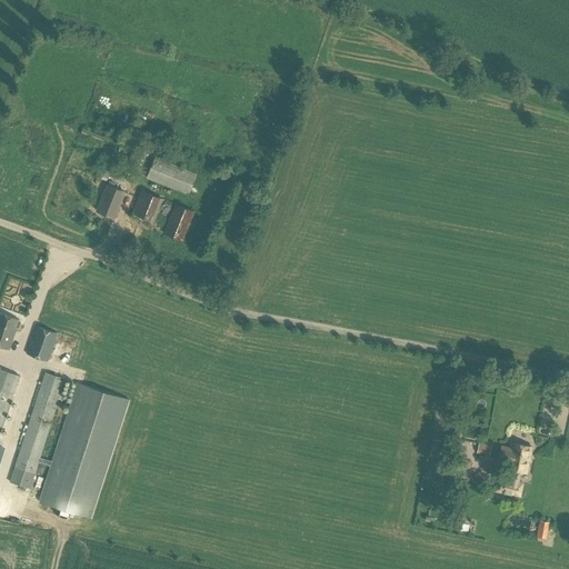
[(109,103),(91,105),(91,118),(109,117),(109,103)]
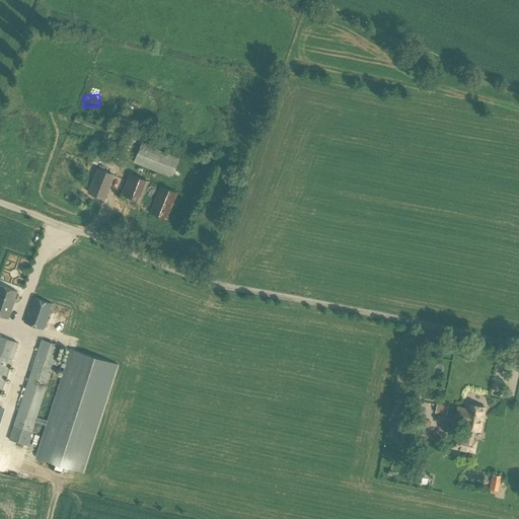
[(76,117),(74,121),(94,129),(95,124),(76,117)]
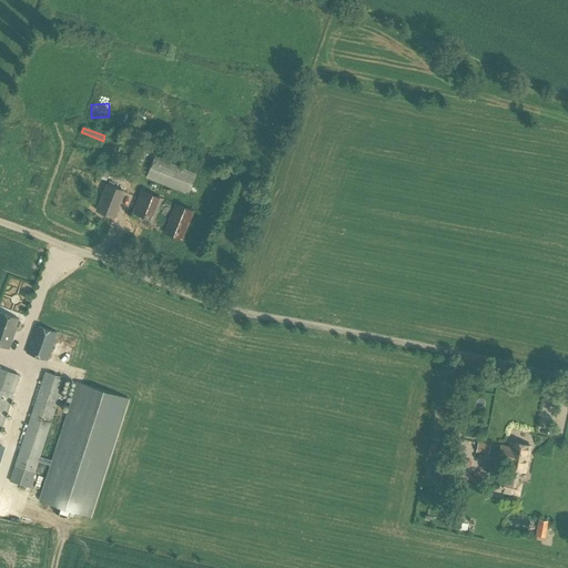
[(158,148),(145,178),(188,194),(196,173),(171,163),(174,155),(158,148)]
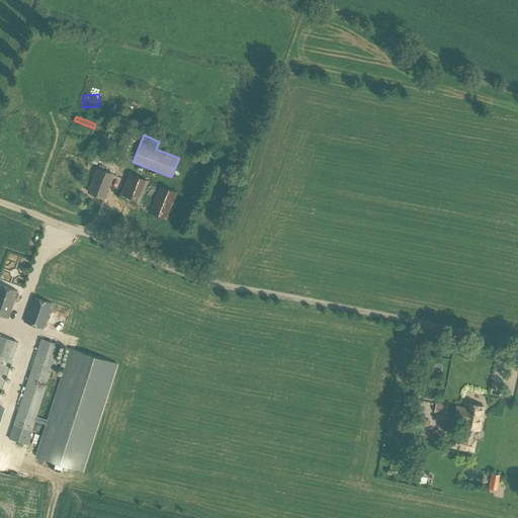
[(95,144),(88,162),(93,164),(93,163),(97,164),(104,148),(95,144)]
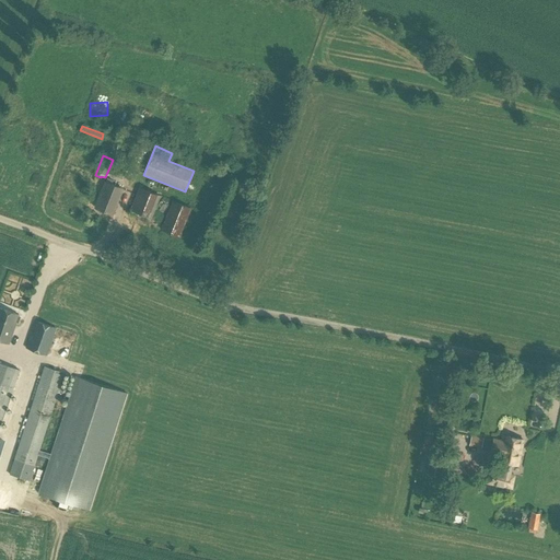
[(117,164),(115,170),(125,174),(127,167),(117,164)]
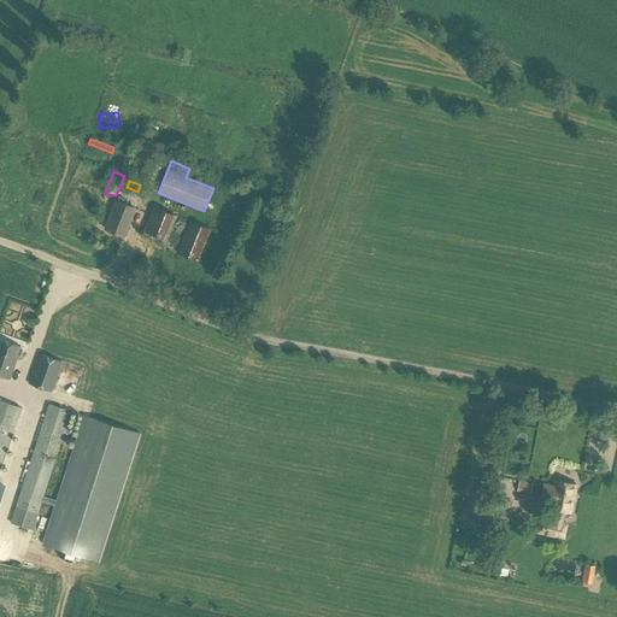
[(153,189),(153,182),(142,182),(142,193),(148,193),(148,189),(153,189)]
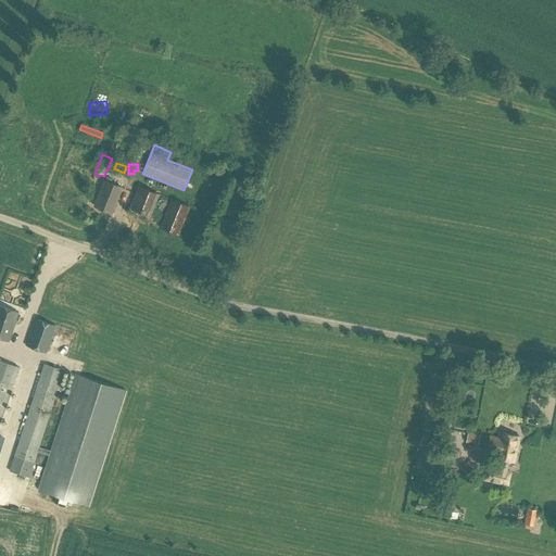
[(104,181),(95,206),(111,213),(122,188),(111,184),(104,181)]
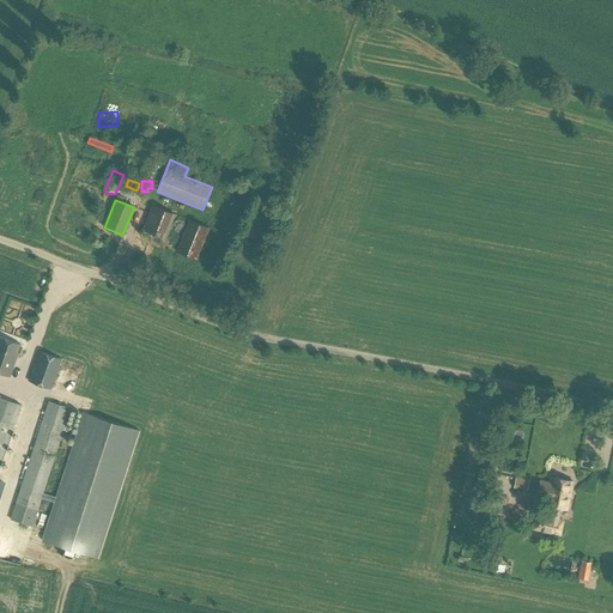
[(152,206),(143,231),(165,240),(170,228),(175,216),(176,214),(152,206)]
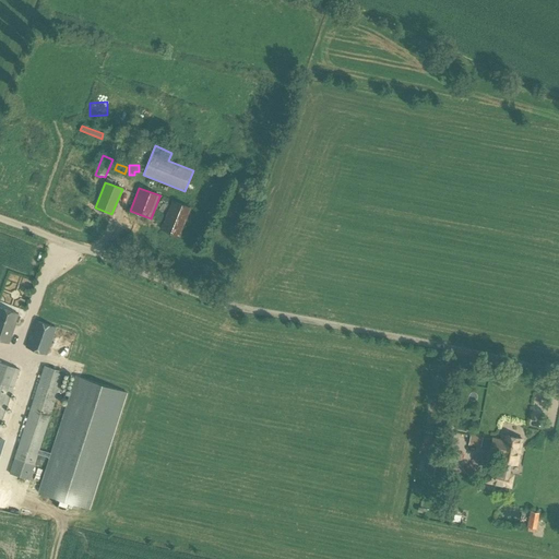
[(167,213),(161,229),(179,237),(191,207),(171,200),(171,202),(167,213)]
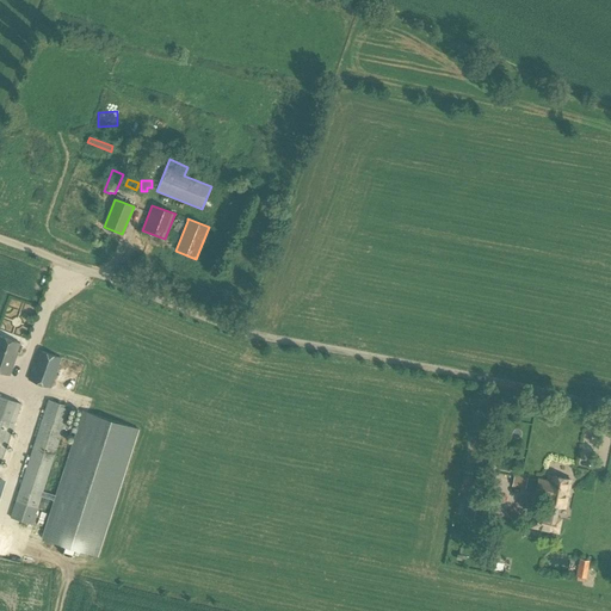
[(0,337),(0,370),(10,375),(18,351),(19,352),(22,347),(19,347),(20,344),(0,337)]
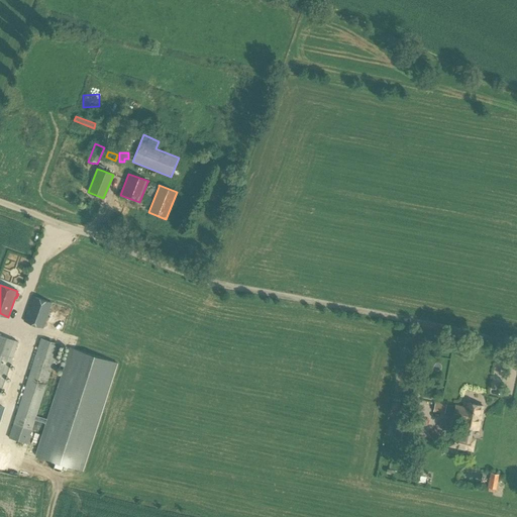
[(32,297),(23,322),(43,328),(52,303),(32,297)]
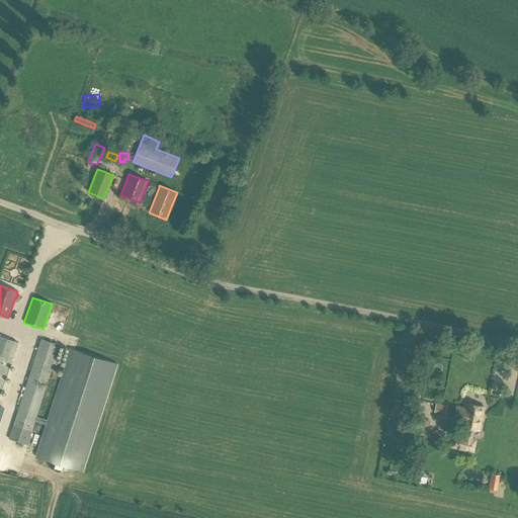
[(0,335),(0,394),(18,342),(0,335)]
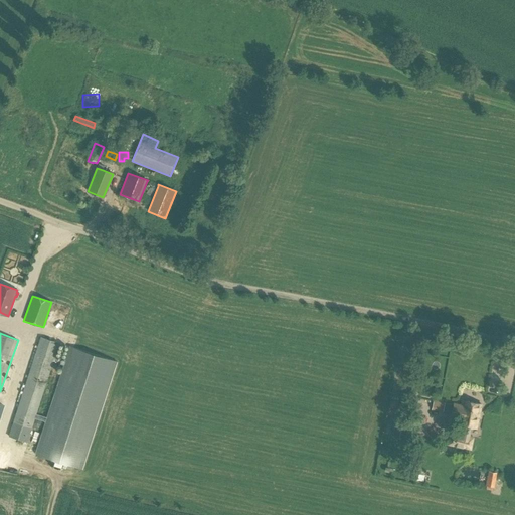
[(12,425),(9,438),(27,444),(30,432),(59,343),(41,337),(12,425)]
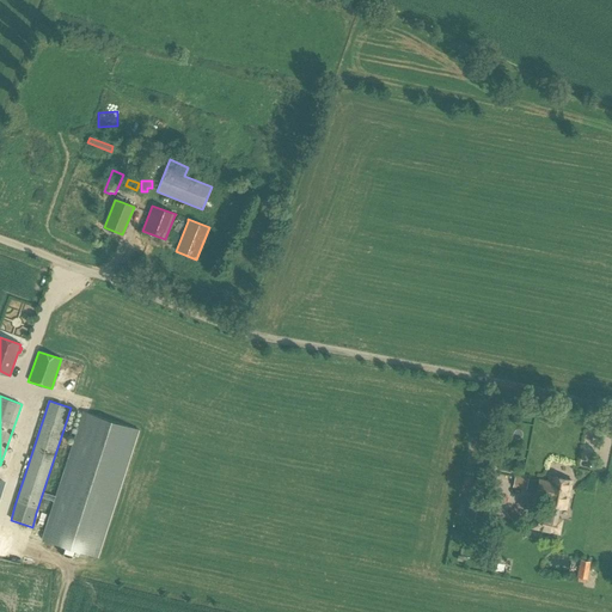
[(83,412),(42,540),(98,558),(139,430),(83,412)]
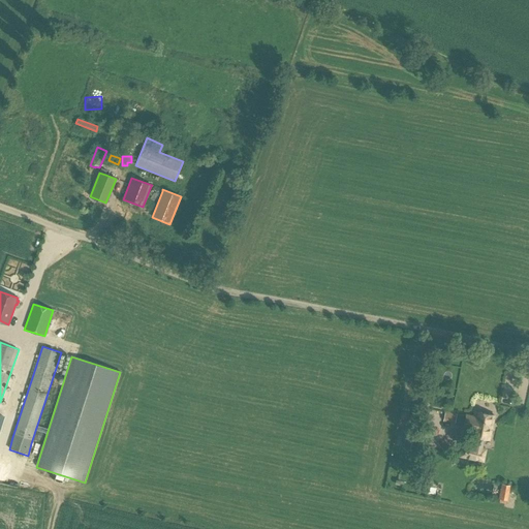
[(462,444),(460,456),(470,458),(468,467),(477,469),(479,460),(483,461),(486,448),(481,448),(484,438),(489,439),(494,415),(475,411),(473,418),(465,417),(463,428),(471,430),(470,435),(475,436),(473,446),(462,444)]
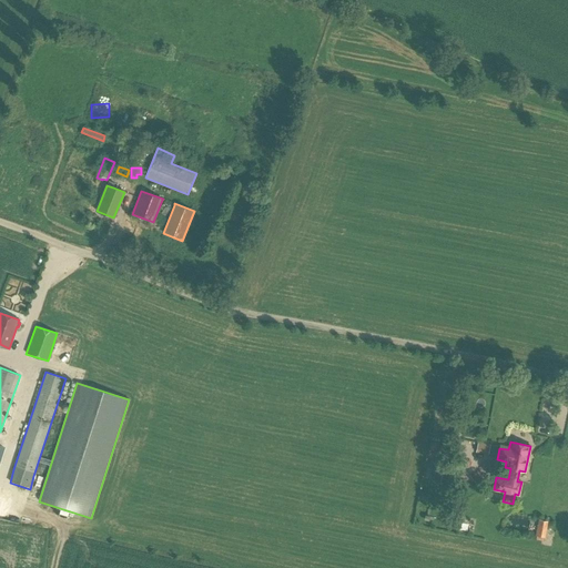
[(478,443),(476,452),(489,455),(490,446),(478,443)]
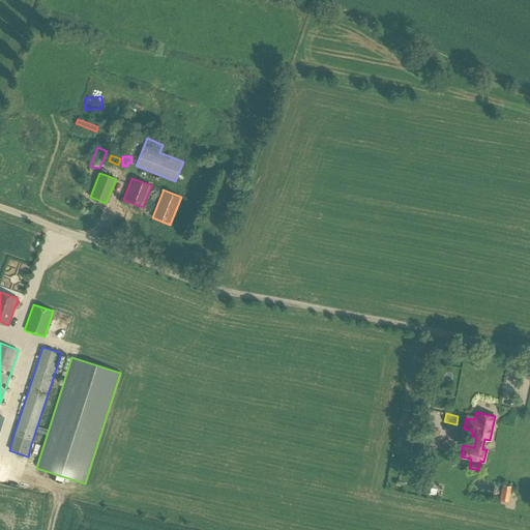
[(503,486),(500,501),(508,502),(511,488),(503,486)]
